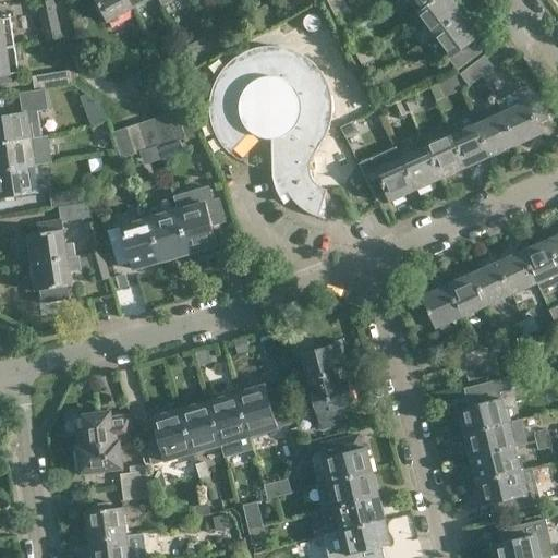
[(133,8),(129,0),(96,0),(108,22),(133,8)]
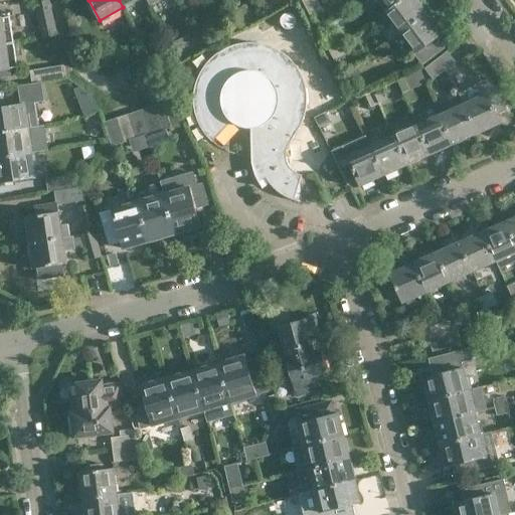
[(386,12),(401,0),(373,0),(375,2),(378,1),(386,12)]
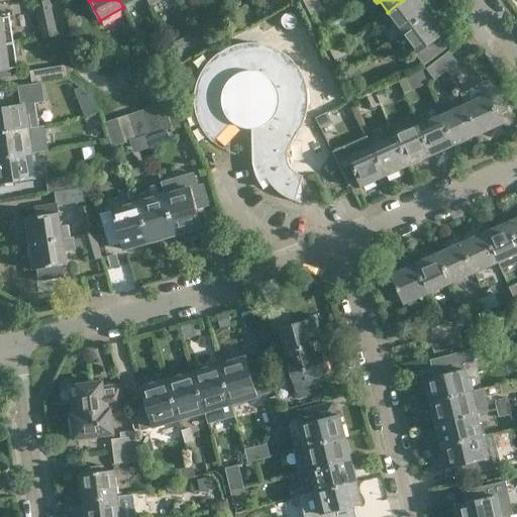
[(404,32),(429,13),(419,0),(403,0),(388,12),(390,13),(388,16),(393,23),(396,21),(396,22),(383,32),(391,42),(404,32)]
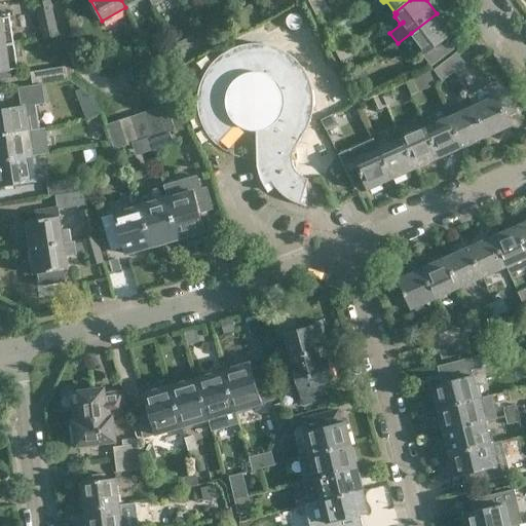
[(52,1),(38,5),(46,41),(61,37),(52,1)]
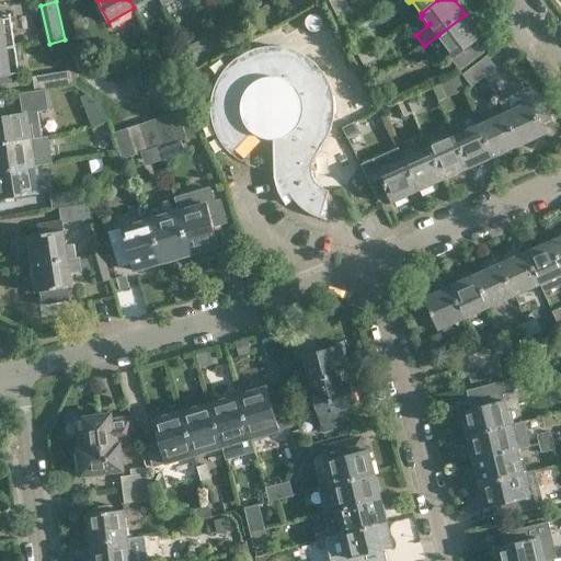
[(347,1),(334,8),(340,16),(352,9),(347,1)]
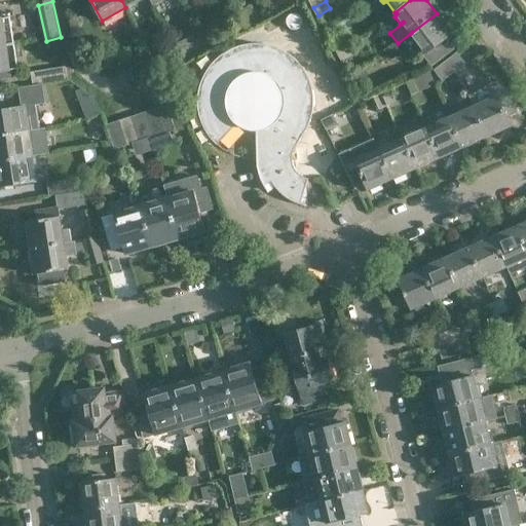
[(243,8),(250,21),(258,15),(251,4),(243,8)]
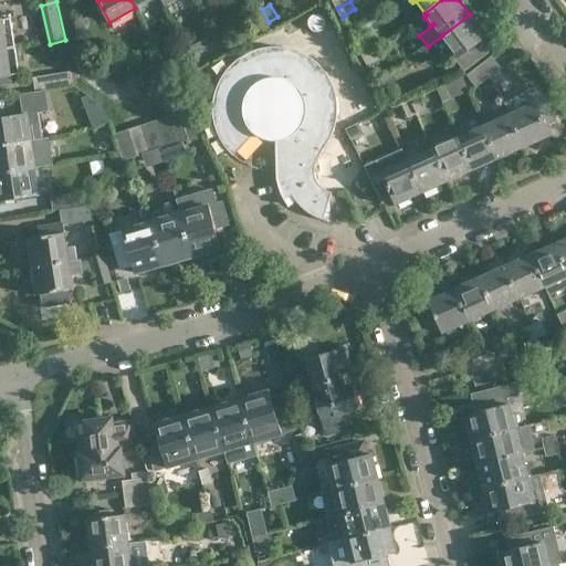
[(260,27),(269,22),(262,9),(253,13),(260,27)]
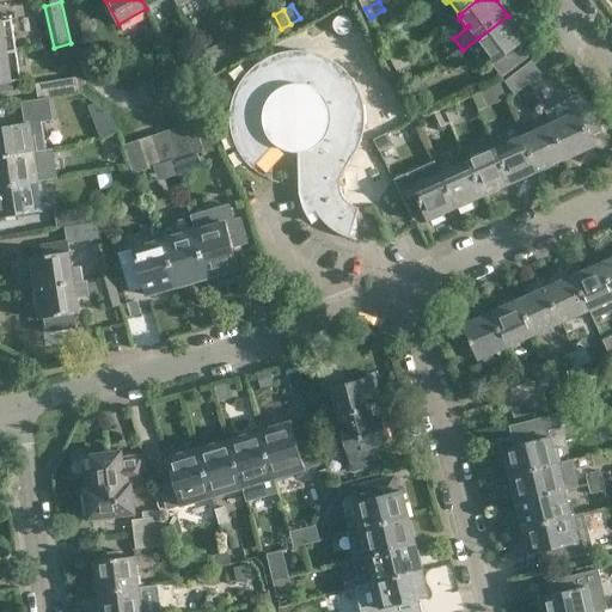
[(526,40),(508,16),(478,38),(496,62),(491,67),(500,79),(526,59),(516,47),(526,40)]
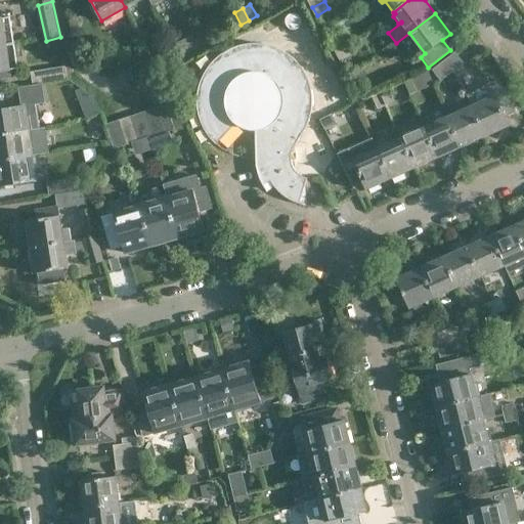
[(300,16),(298,15),(297,14),(295,14),(293,14),(292,14),(290,14),(289,15),(288,16),(287,17),(286,19),(286,20),(286,22),(286,23),(286,24),(286,26),(287,27),(288,28),(289,29),(290,30),(292,31),(295,31),(296,30),(298,30),(299,29),(300,28),(301,26),(302,24),(302,23),(302,20),(301,19),(300,17),(300,16)]
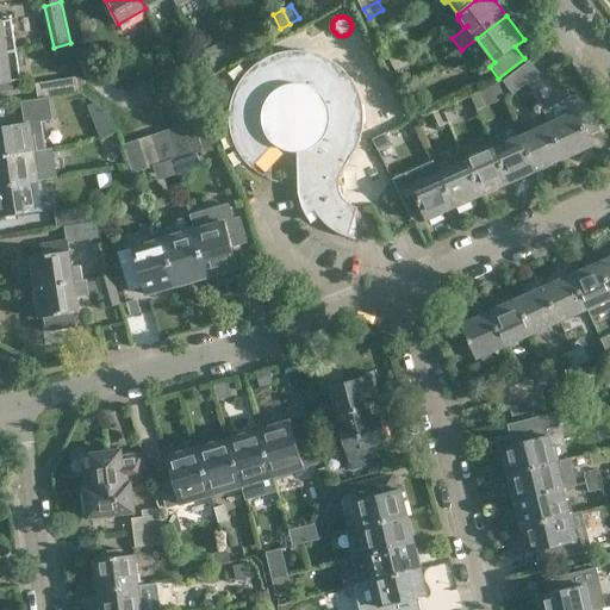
[(0,53),(17,50),(11,20),(0,22),(0,53)]
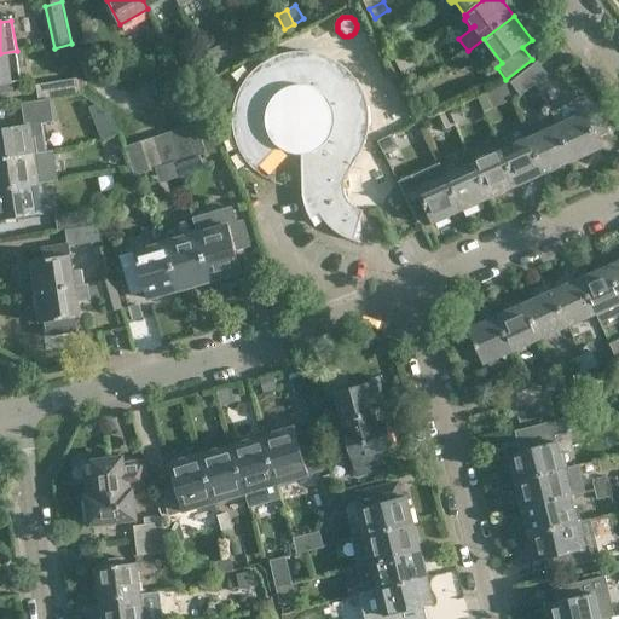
[(232,39),(241,52),(249,47),(242,34),(232,39)]
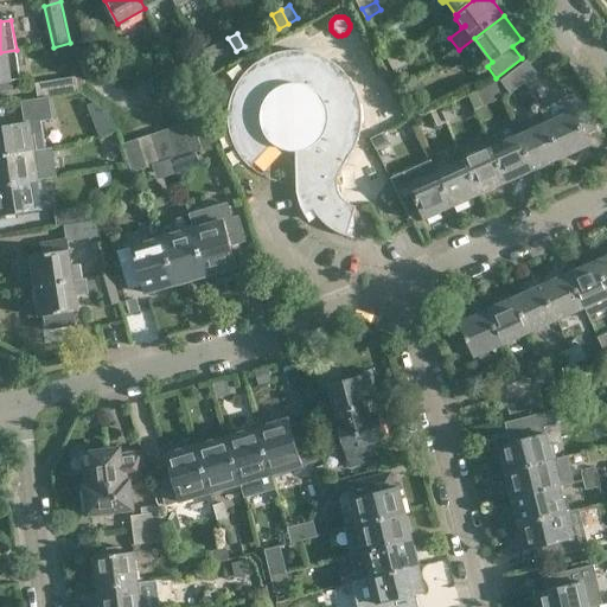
[(227,57),(236,51),(228,38),(219,43),(227,57)]
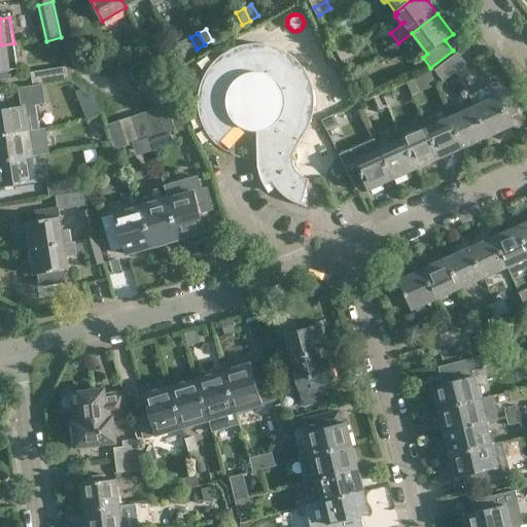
[(339,55),(350,47),(346,40),(335,46),(339,55)]
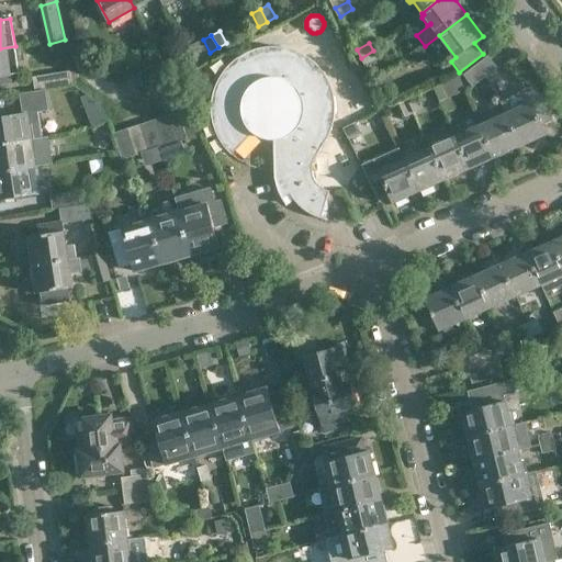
[(15,46),(0,48),(0,77),(11,76),(20,74),(15,46)]
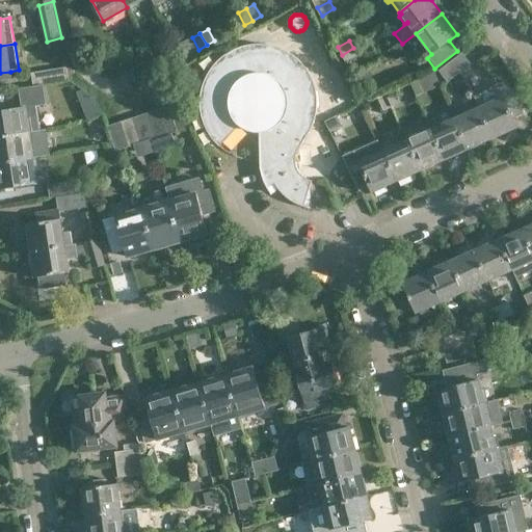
[(206,79),(204,83),(203,85),(202,90),(201,95),(201,99),(201,102),(201,105),(201,110),(201,113),(202,117),(203,122),(205,126),(206,128),(207,132),(209,135),(211,138),(213,141),(216,144),(219,148),(242,123),(250,127),(260,129),(260,163),(260,166),(261,168),(261,171),(262,175),(263,179),(265,184),(266,187),(268,189),(271,194),(277,189),(281,192),(284,196),(287,198),(289,201),(291,202),(296,205),(300,206),(304,208),(310,209),(310,207),(304,206),(312,182),(309,181),(307,180),(306,179),(304,178),(302,177),(301,175),(299,174),(298,171),(298,170),(297,168),(296,166),(296,164),(296,163),(296,161),(296,159),(296,157),(296,155),(297,153),(298,151),(299,149),(300,147),(310,133),(311,130),(313,127),(314,125),(315,122),(315,118),(317,114),(317,111),(317,108),(317,104),(317,102),(317,97),(317,95),(316,92),(315,88),(314,83),(312,79),(309,74),(306,69),(303,67),(300,62),(297,59),(295,58),(292,55),(289,53),(286,52),(283,50),(278,49),(272,47),(268,46),(264,46),(260,45),(256,45),(249,46),(245,47),(241,48),(235,50),(232,52),(228,54),(224,56),(221,58),(218,60),(216,63),(214,65),(211,70),(209,73),(207,76),(206,79)]
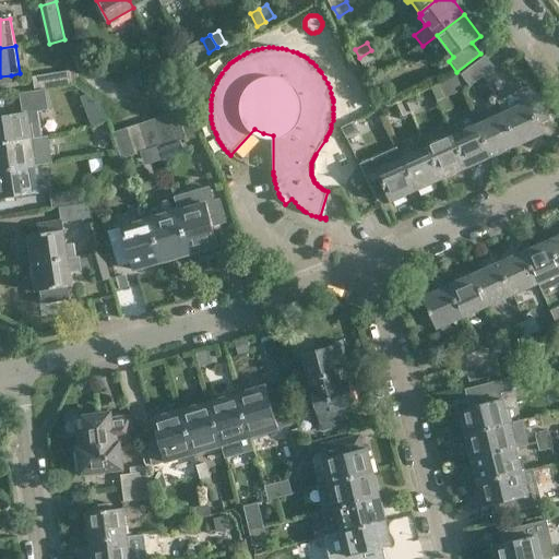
[(371,50),(359,58),(364,66),(376,59),(371,50)]
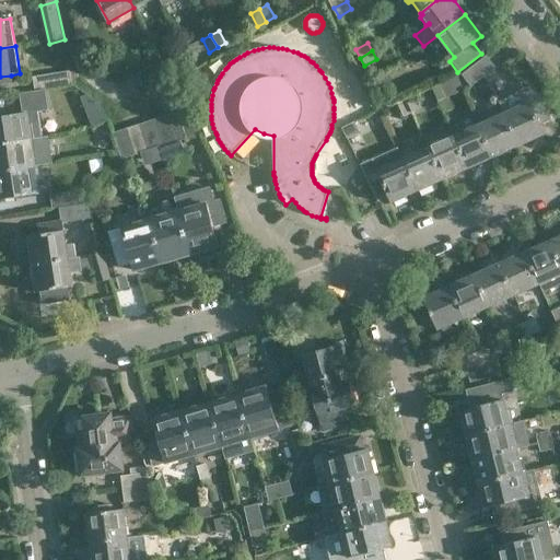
[(162,61),(168,73),(177,69),(171,56),(162,61)]
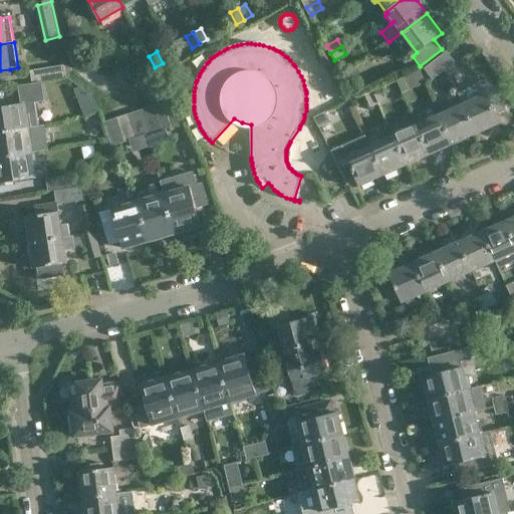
[(453,63),(446,53),(424,69),(431,79),(453,63)]
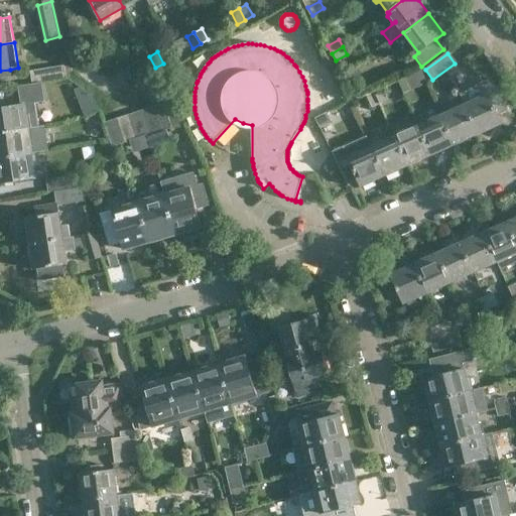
[(63,68),(29,73),(31,86),(42,84),(67,80),(63,68)]
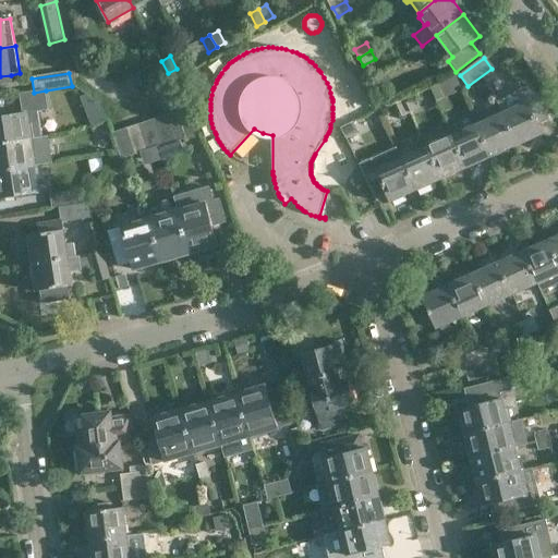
[(448,81),(453,94),(462,91),(457,77),(448,81)]
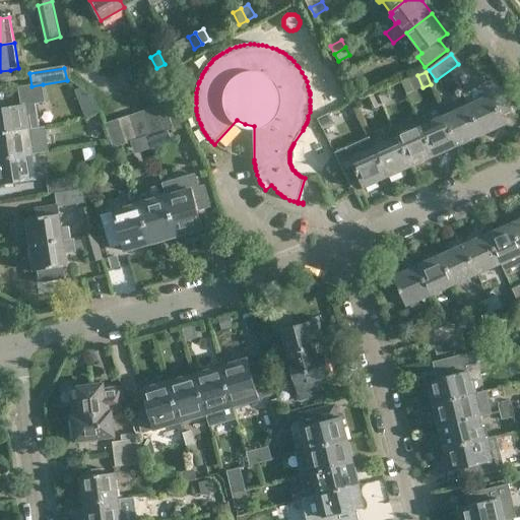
[(414,91),(423,87),(417,75),(409,79),(414,91)]
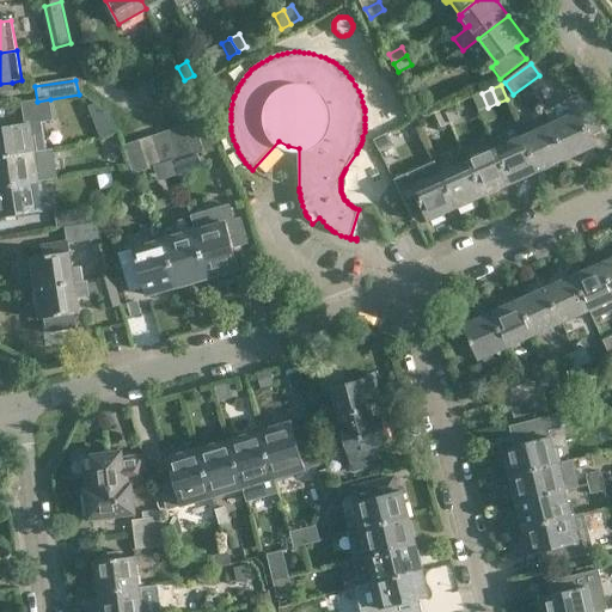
[(0,127),(0,158),(46,151),(41,122),(54,120),(50,99),(37,102),(23,104),(25,123),(0,127)]
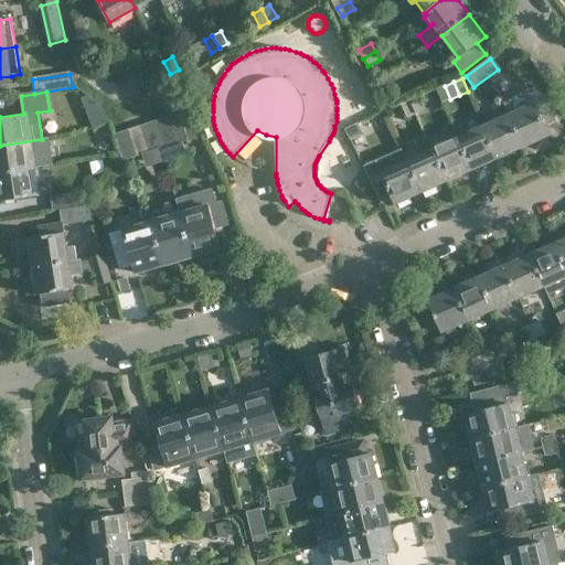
[(359,103),(366,117),(379,112),(371,97),(359,103)]
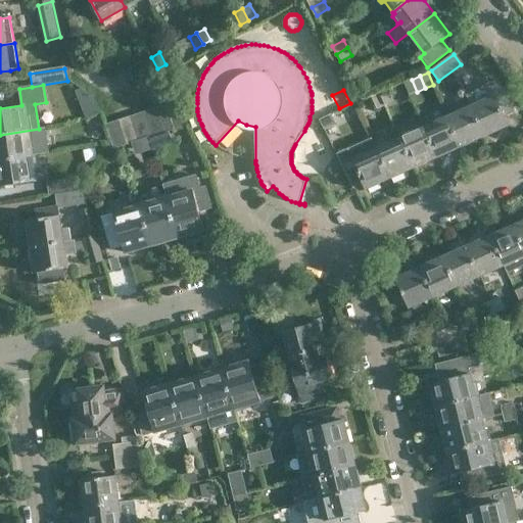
[(380,94),(386,106),(394,102),(388,90),(380,94)]
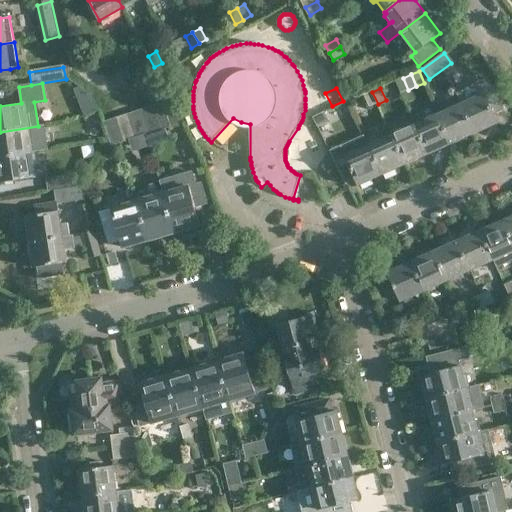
[(370,107),(378,104),(372,92),(364,95),(370,107)]
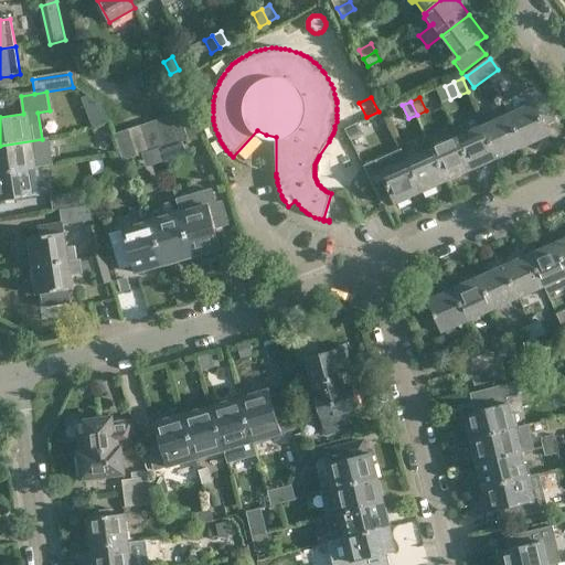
[(509,116),(523,148),(550,137),(535,104),(509,116)]
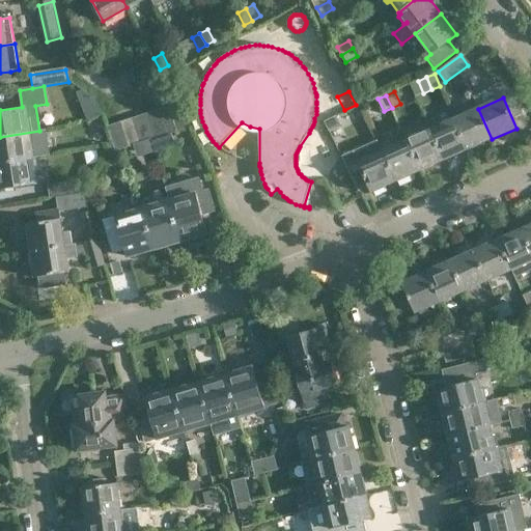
[(171,107),(178,134),(190,130),(183,104),(171,107)]
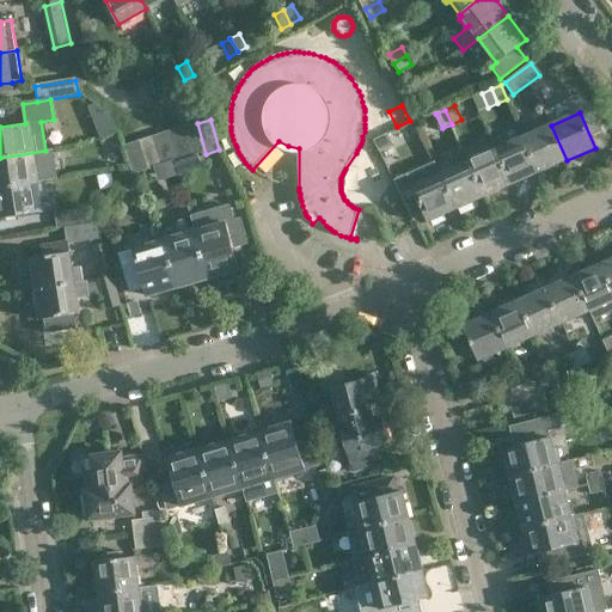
[(193,158),(206,154),(197,123),(183,127),(193,158)]
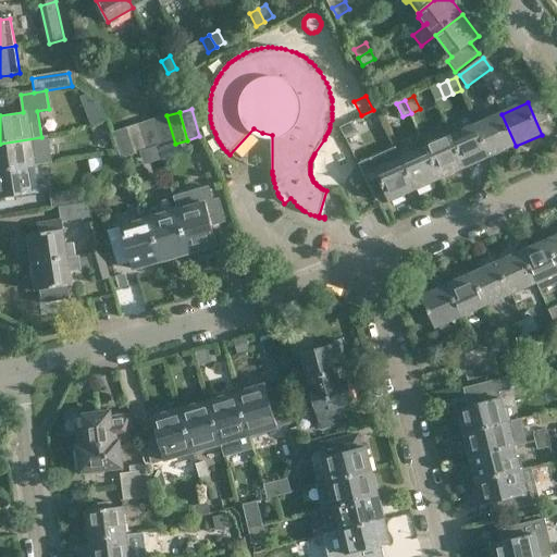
[(491,158),(516,146),(502,114),(477,125),(491,158)]
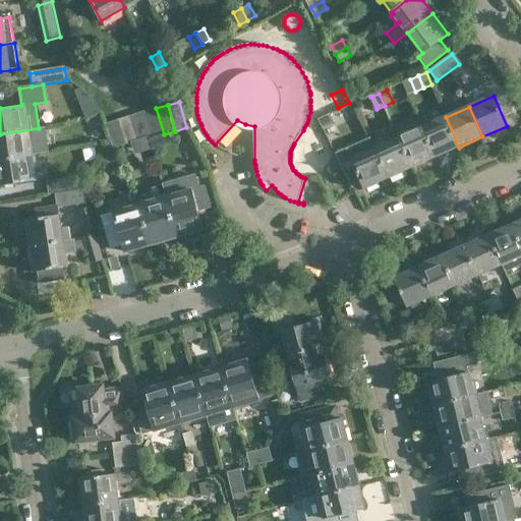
[(151,137),(164,134),(156,108),(143,112),(151,137)]
